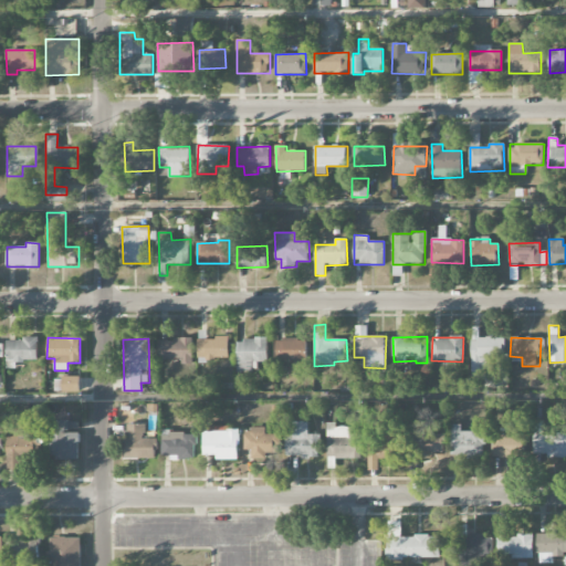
[(198,338),(198,358),(229,357),(229,338),(198,338)]
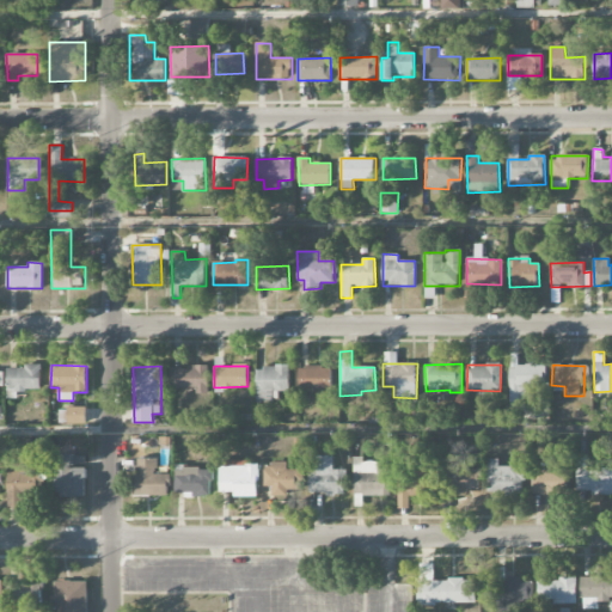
[(257,367),(258,399),(274,398),(274,392),(291,391),(289,366),(257,367)]
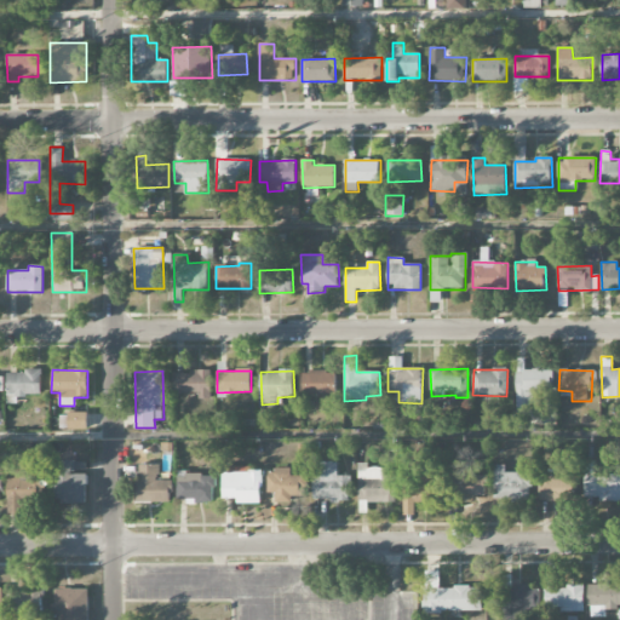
[(41,395),(41,372),(7,372),(7,403),(16,403),(16,395),(41,395)]
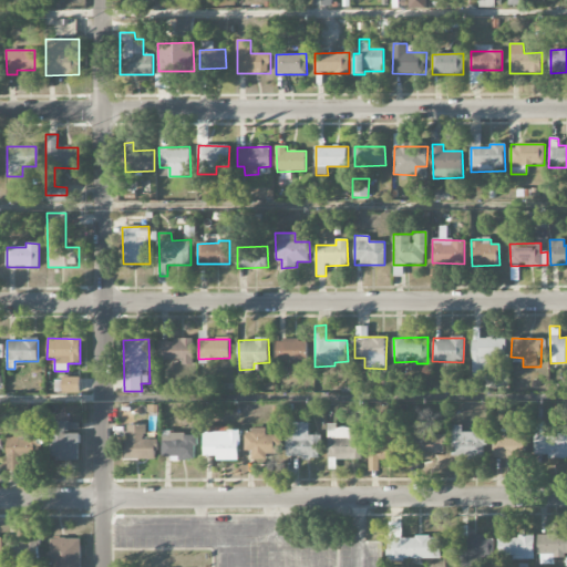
[(158,340),(158,361),(194,361),(193,340),(158,340)]
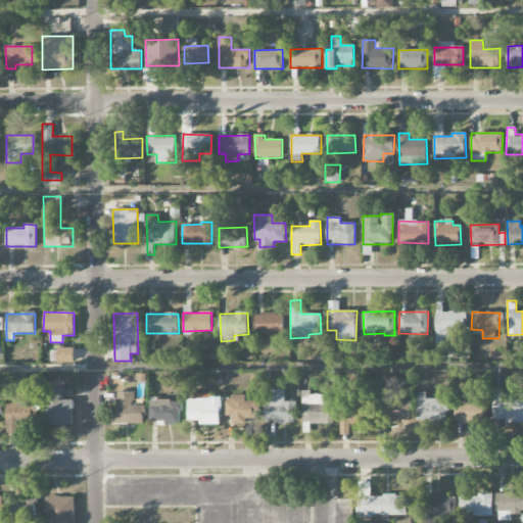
[(283,314),(255,314),(254,333),(283,333),(283,314)]
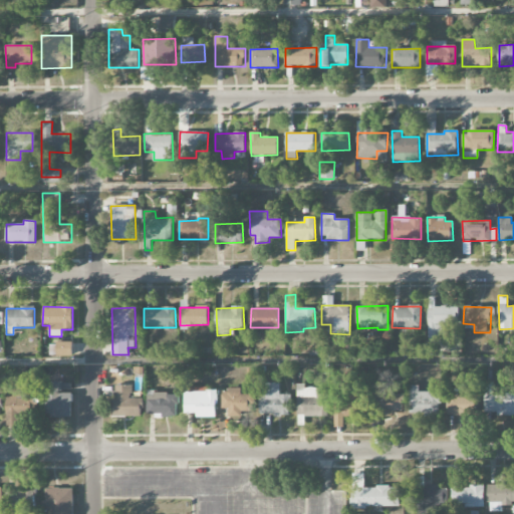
[(72,342),(56,341),(56,355),(72,355),(72,342)]
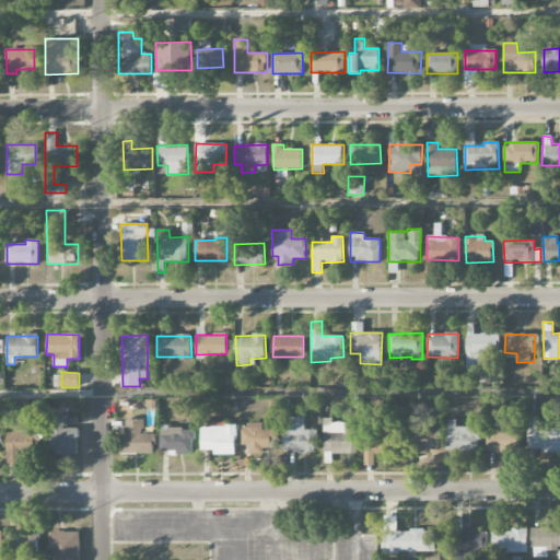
[(79,455),(79,417),(50,417),(50,455),(79,455)]
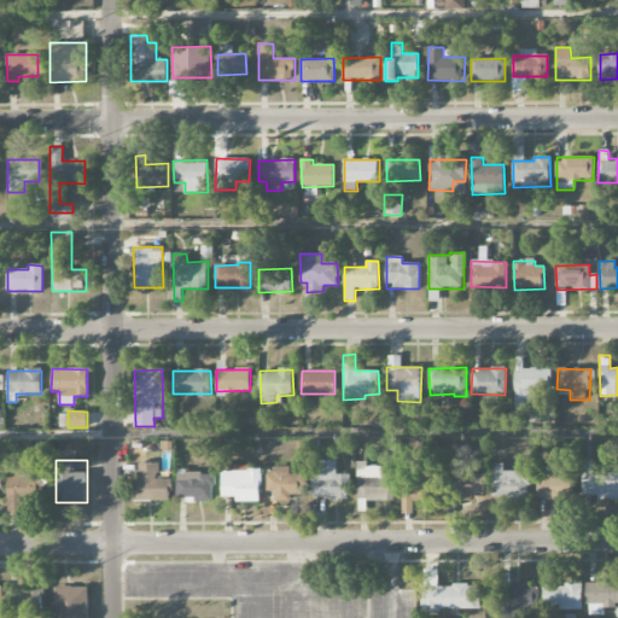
[(337,460),(319,461),(320,476),(312,476),(312,500),(349,499),(349,474),(337,474),(337,460)]
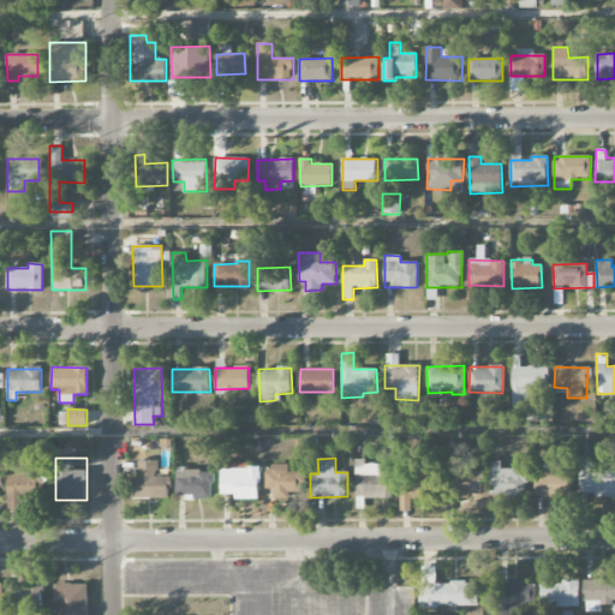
[(579,496),(614,496),(614,470),(590,471),(590,458),(579,458),(579,496)]
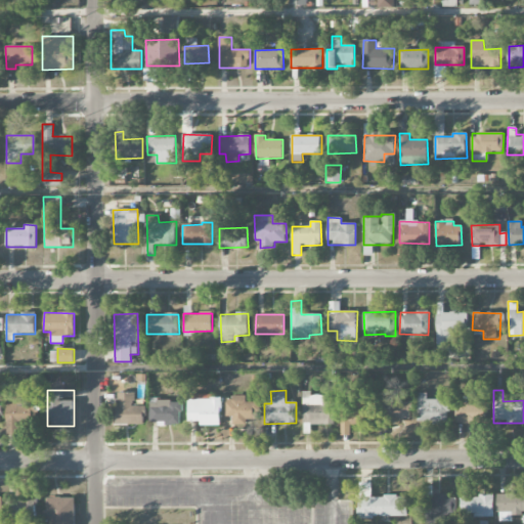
[(334,424),(334,402),(324,402),(324,395),(311,395),(311,391),(302,392),(303,425),(334,424)]
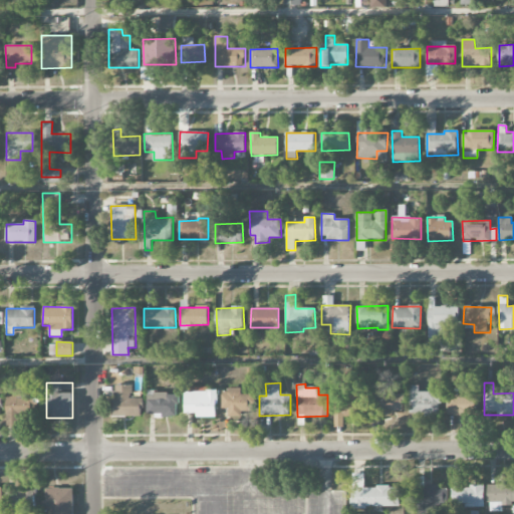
[(113,416),(142,417),(142,399),(133,398),(133,386),(113,384),(113,416)]
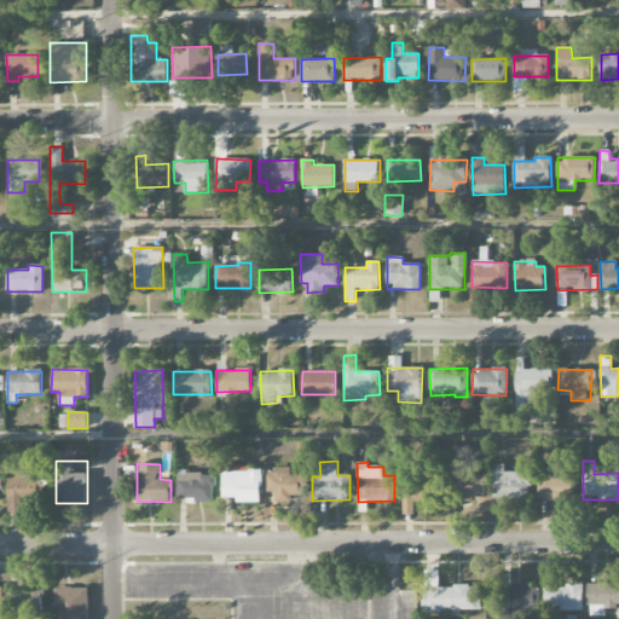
[(504,473),(504,464),(493,464),(493,499),(530,499),(531,473),(504,473)]
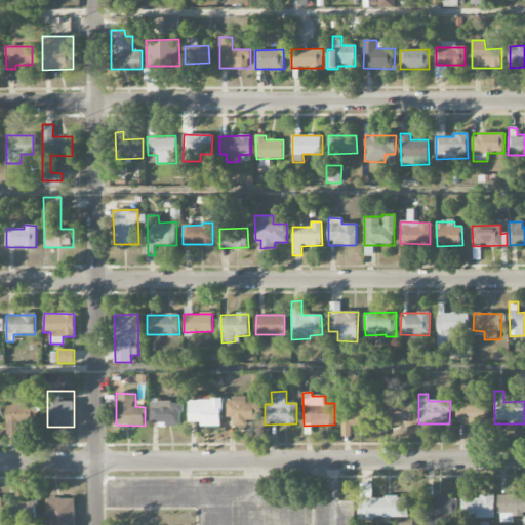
[(227,417),(234,417),(234,426),(257,427),(257,403),(246,403),(246,397),(234,396),(234,400),(227,400),(227,417)]
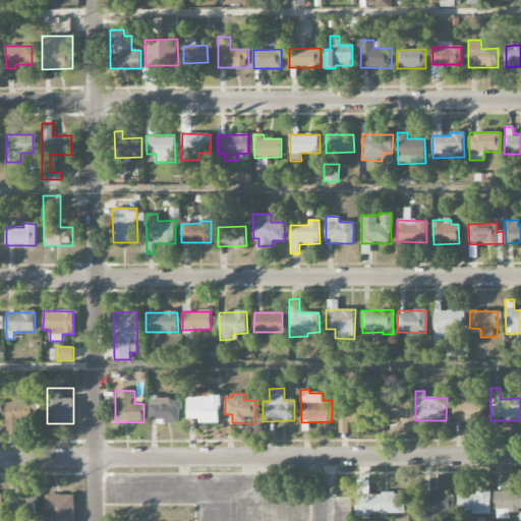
[(398,393),(383,393),(384,421),(399,421),(399,417),(408,417),(408,400),(399,400),(398,393)]
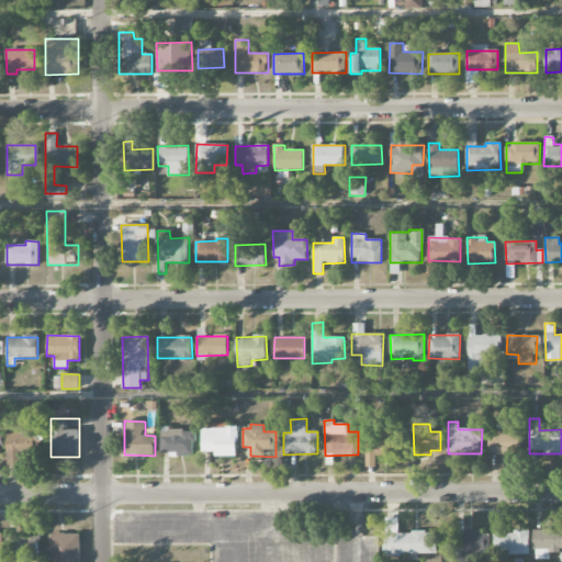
[(237,456),(237,425),(214,425),(214,429),(202,429),(202,452),(214,452),(214,457),(237,456)]
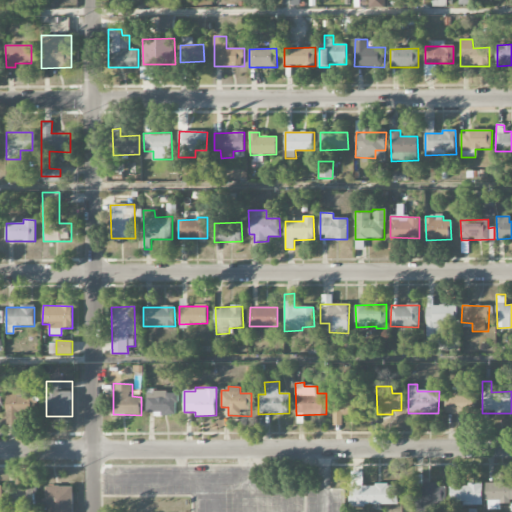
[(177,414),(177,391),(146,392),(147,415),(177,414)]
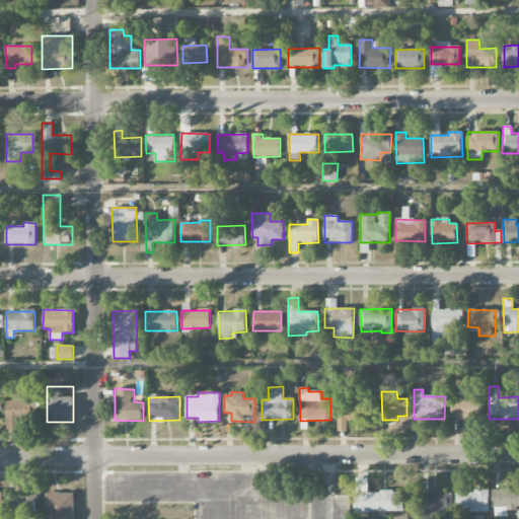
[(337,431),(347,432),(347,419),(363,420),(364,397),(338,397),(337,431)]
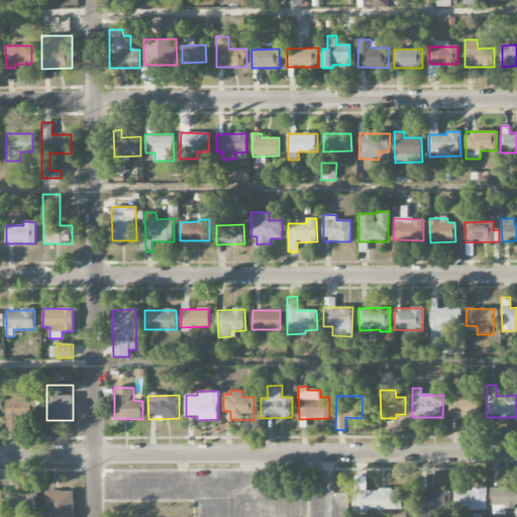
[(450,417),(479,417),(479,398),(450,398),(450,417)]
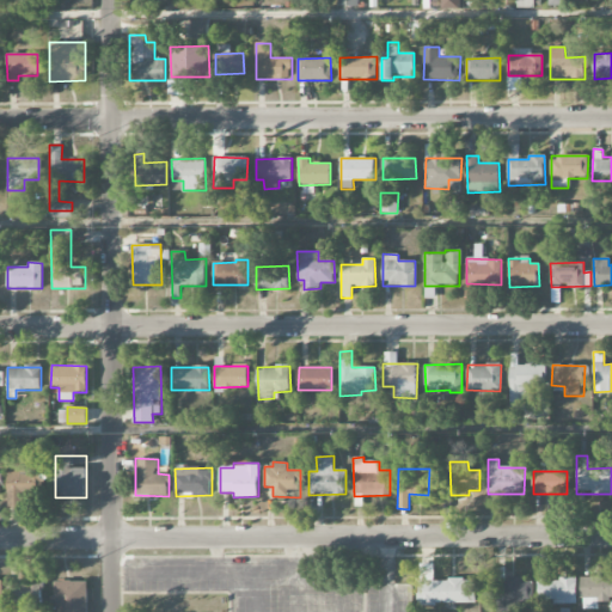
[(8,472),(7,508),(23,508),(23,496),(35,496),(35,472),(8,472)]
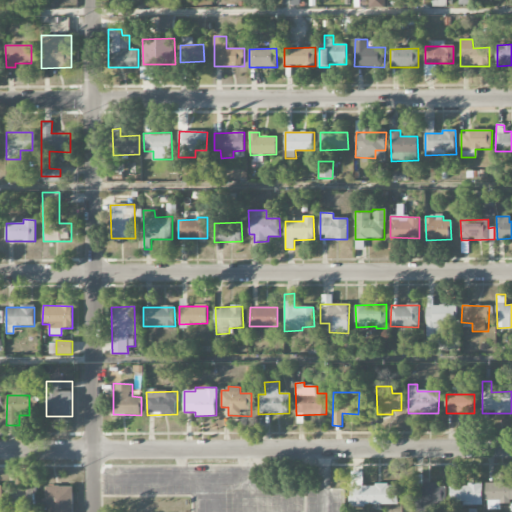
[(363,472),(349,472),(349,505),(398,506),(398,485),(363,484),(363,472)]
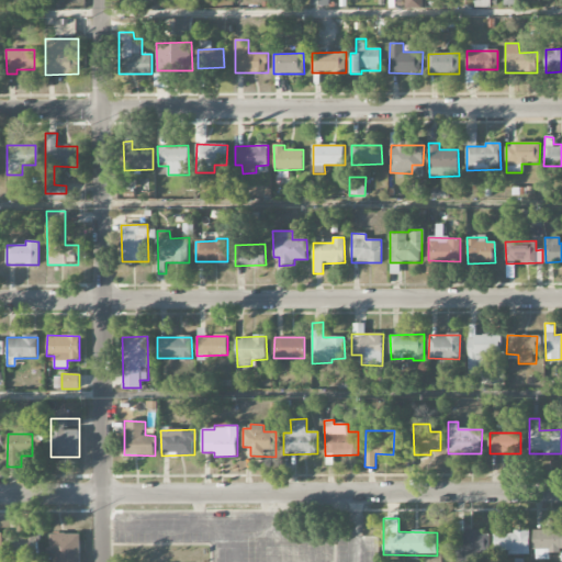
[(456,561),(474,561),(474,553),(489,553),(489,531),(464,531),(464,521),(456,521),(456,561)]
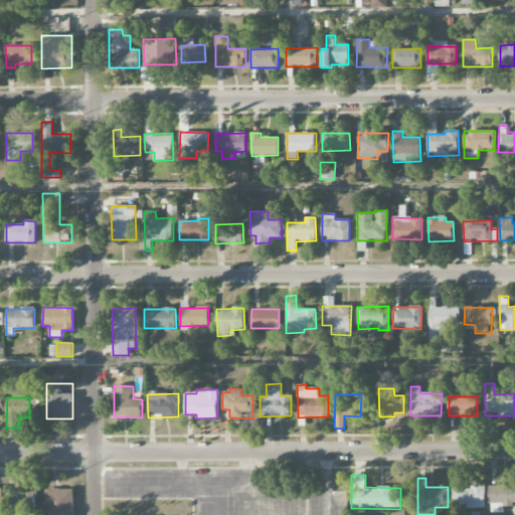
[(514,485),(489,486),(489,513),(502,512),(502,505),(514,505),(514,485)]
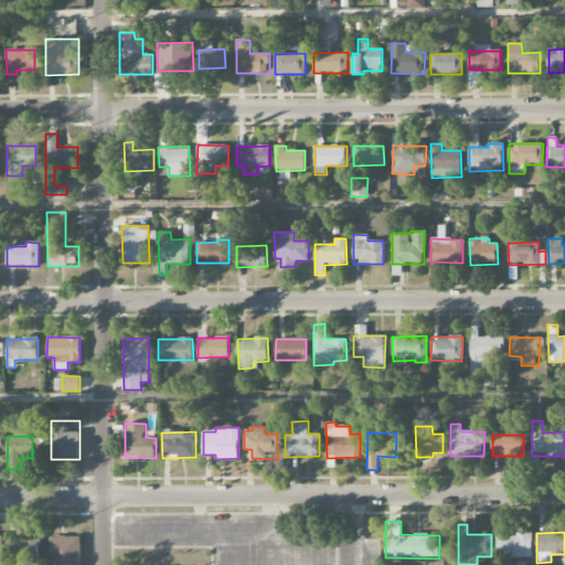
[(532,534),(497,534),(497,554),(520,554),(520,557),(532,557),(532,534)]
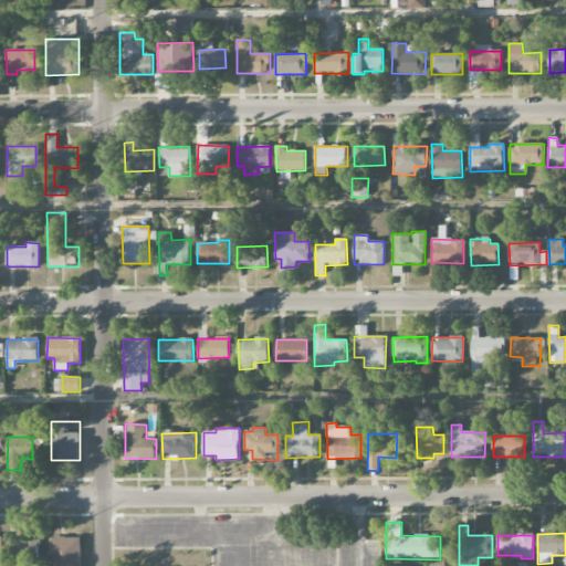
[(81,565),(81,537),(49,538),(49,565),(81,565)]
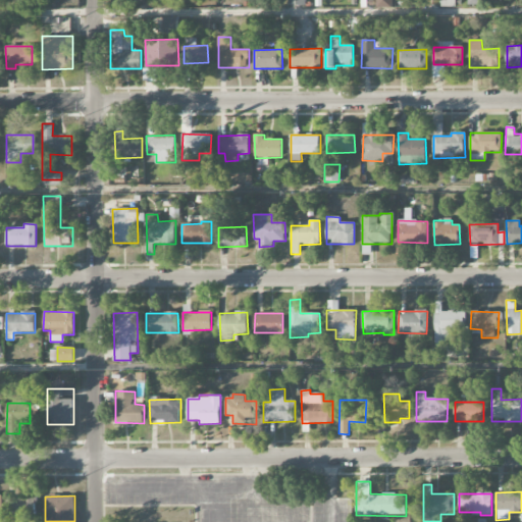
[(7,518),(37,517),(37,497),(6,498),(7,518)]
